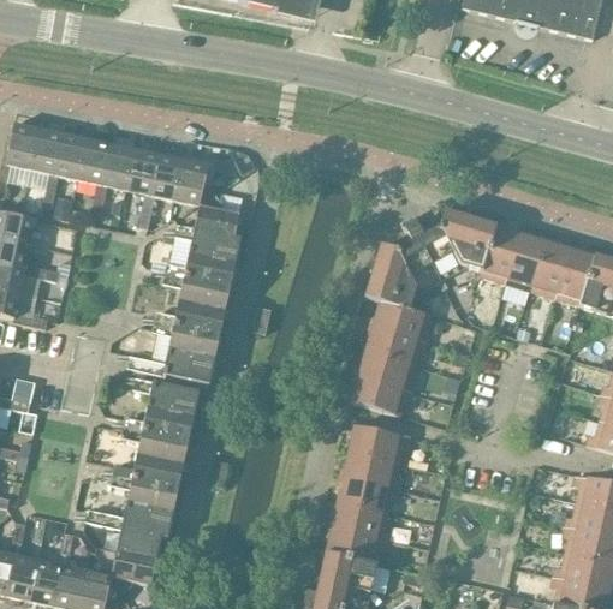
[(240,0),(296,13),(302,10),(303,11),(305,11),(307,11),(308,11),(309,10),(309,9),(310,7),(310,6),(310,5),(316,1),(316,0),(240,0)]
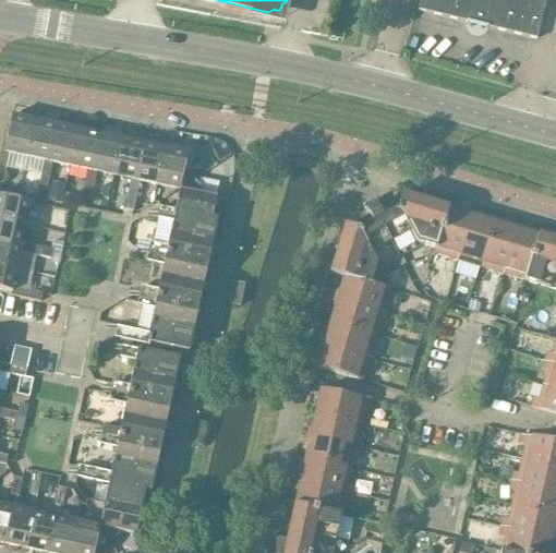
[(538,35),(546,0),(420,0),(419,7),(468,17),(468,19),(488,24),(490,23),(538,35)]
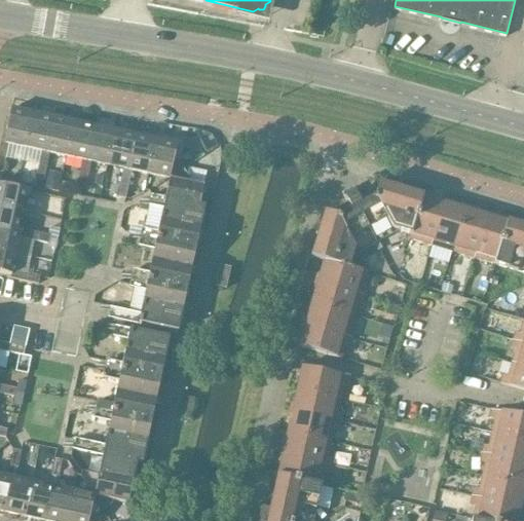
[(26,145),(34,110),(12,106),(5,140),(2,139),(0,146),(0,153),(7,155),(9,141),(26,145)]
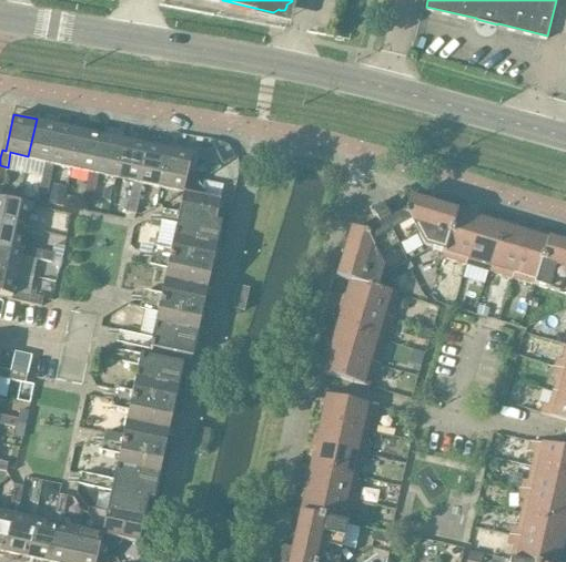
[(50,161),(58,123),(37,119),(28,156),(46,160),(50,161)]
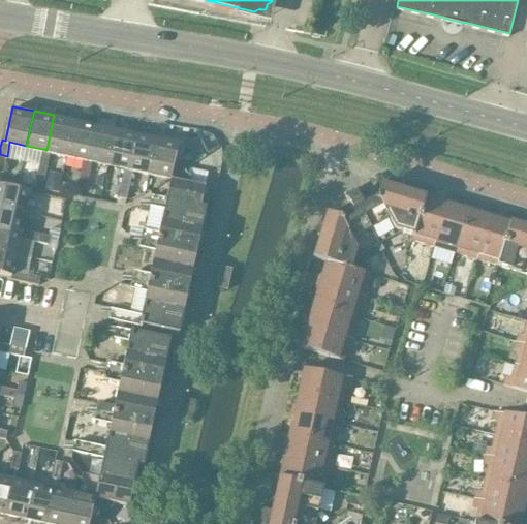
[(67,154),(74,120),(54,115),(47,150),(42,149),(40,163),(48,164),(51,151),(67,154)]
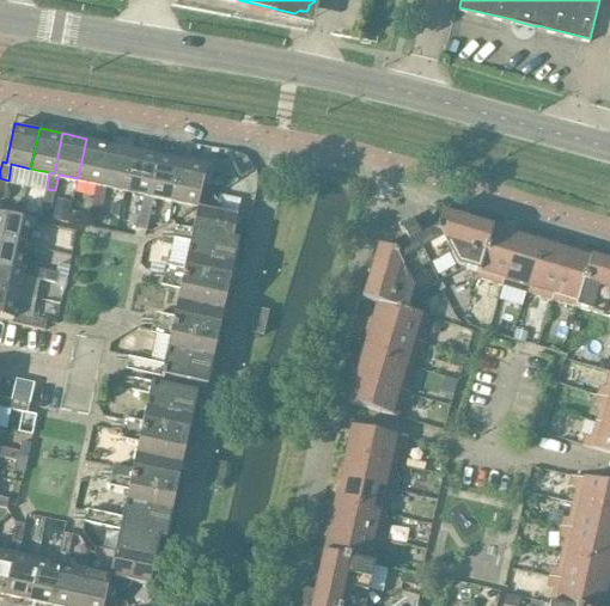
[(102,183),(110,144),(86,139),(78,178),(97,183),(102,183)]
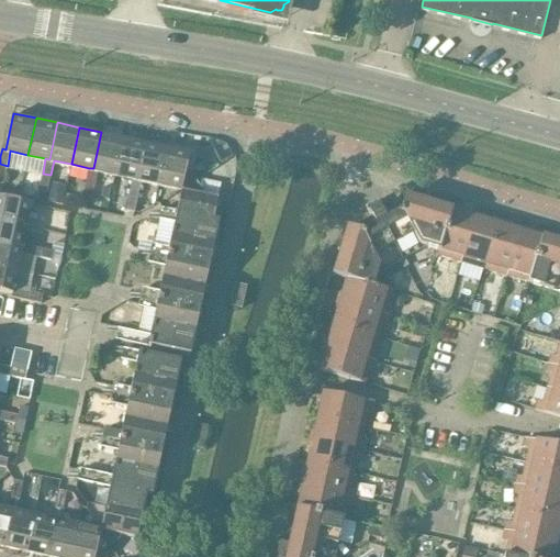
[(115,174),(123,136),(101,132),(93,168),(89,168),(86,182),(94,185),(98,169),(115,174)]
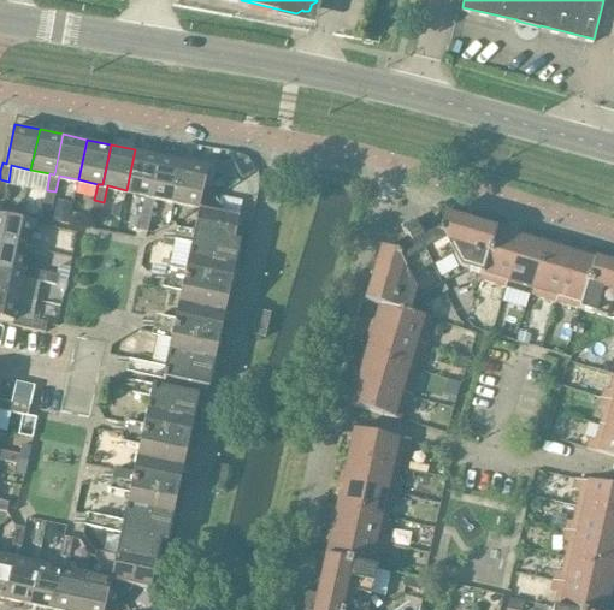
[(151,195),(159,154),(135,149),(127,190),(146,194),(151,195)]
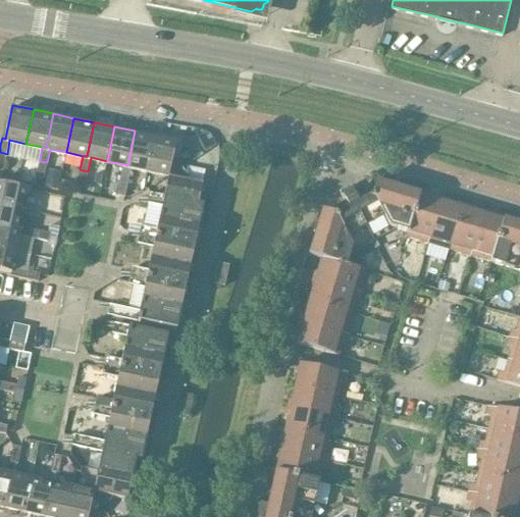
[(148,169),(155,136),(135,131),(127,165),(123,164),(120,178),(128,179),(132,166),(148,169)]
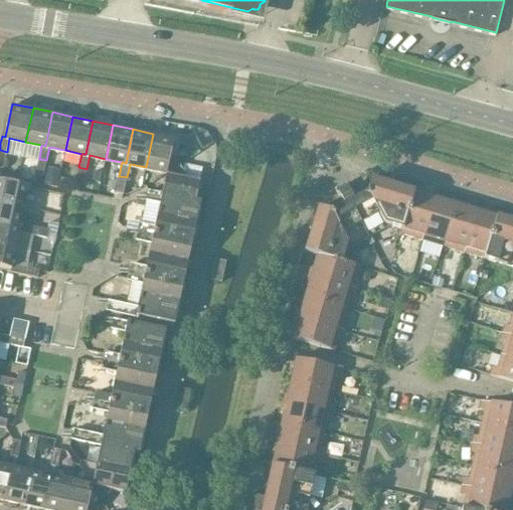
[(211,142),(204,131),(197,135),(204,147),(211,142)]
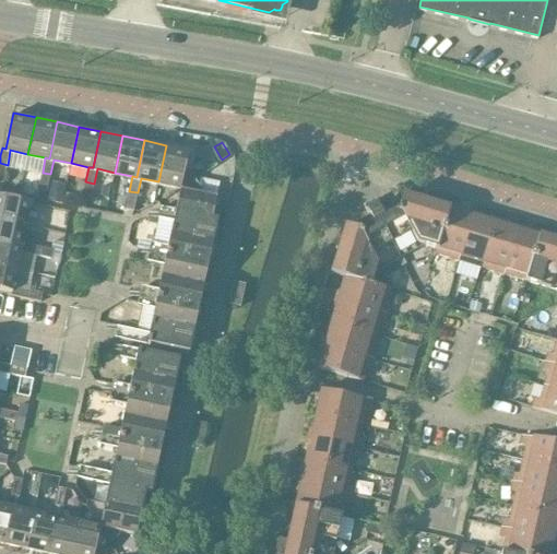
[(186,166),(189,150),(166,145),(158,181),(181,187),(186,166)]
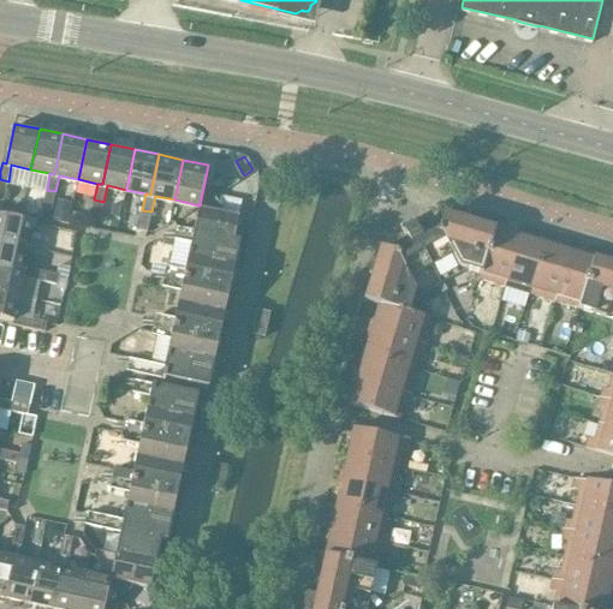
[(253,169),(244,175),(239,179),(247,191),(260,181),(253,169)]
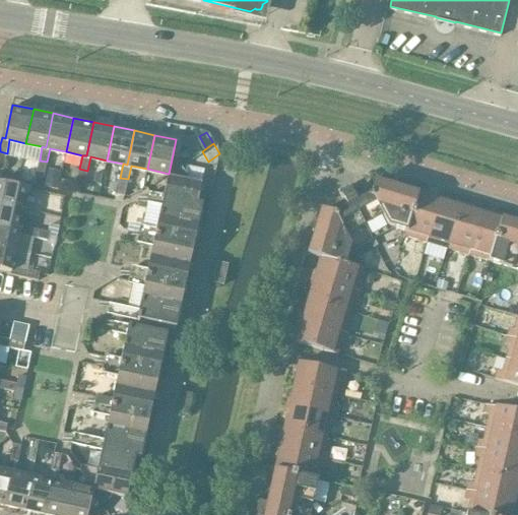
[(182,165),(176,155),(173,154),(169,174),(182,165)]
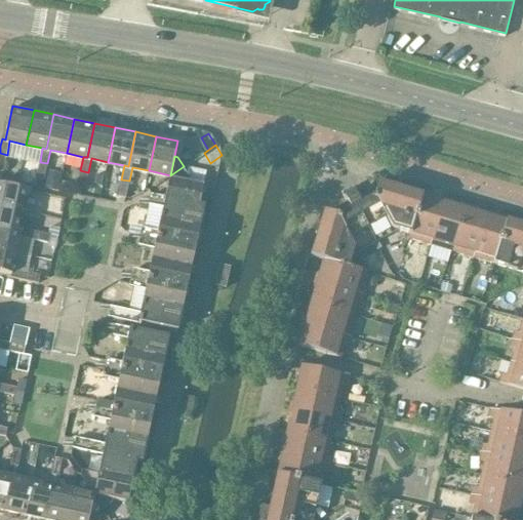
[(44,177),(47,163),(40,162),(37,175),(44,177)]
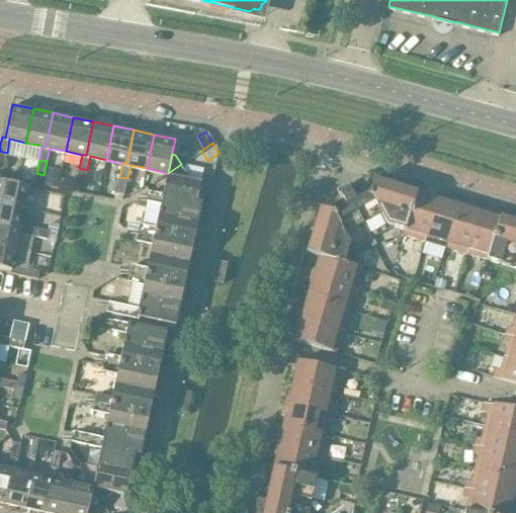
[(187,173),(181,164),(168,173),(186,176),(187,173)]
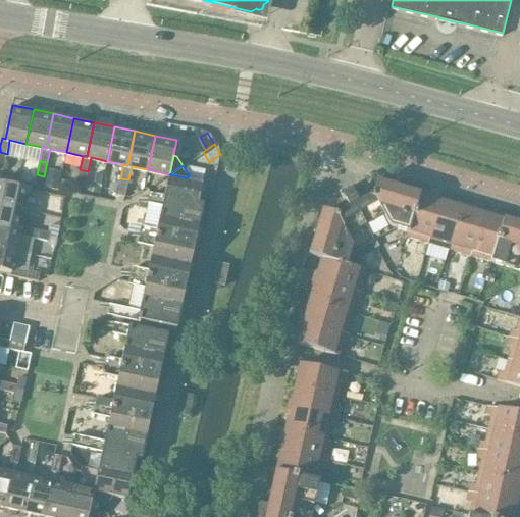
[(85,185),(88,171),(80,169),(76,184),(85,185)]
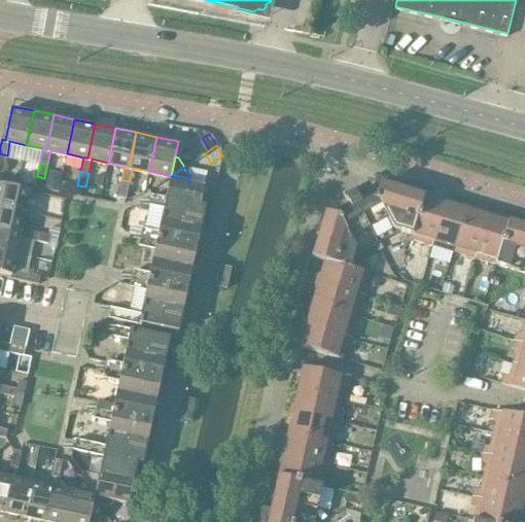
[(201,203),(205,182),(189,179),(171,176),(166,196),(166,197),(201,204),(201,203)]
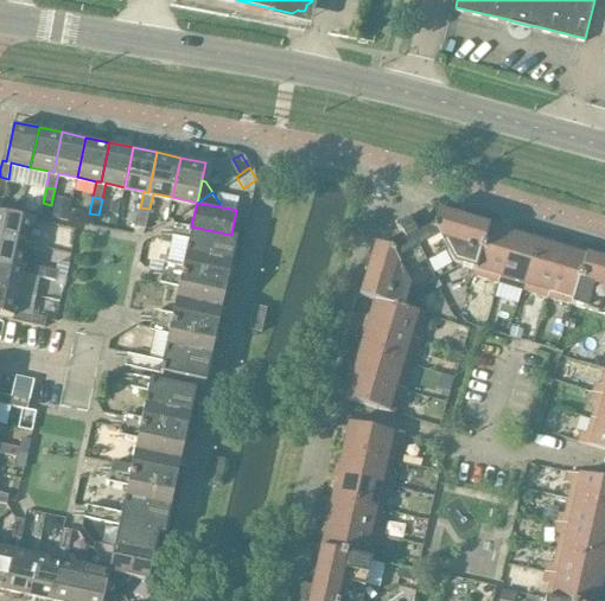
[(146,225),(150,209),(140,208),(137,223),(146,225)]
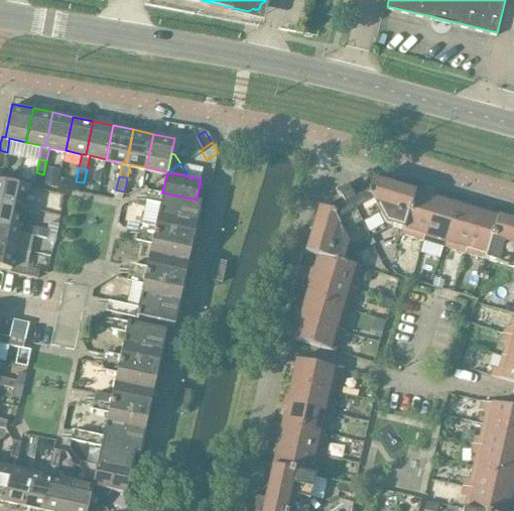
[(404,227),(415,189),(372,176),(369,188),(355,197),(347,181),(337,186),(345,202),(332,209),(318,206),(305,249),(318,253),(318,252),(344,259),(348,247),(392,223),(403,227),(404,227)]
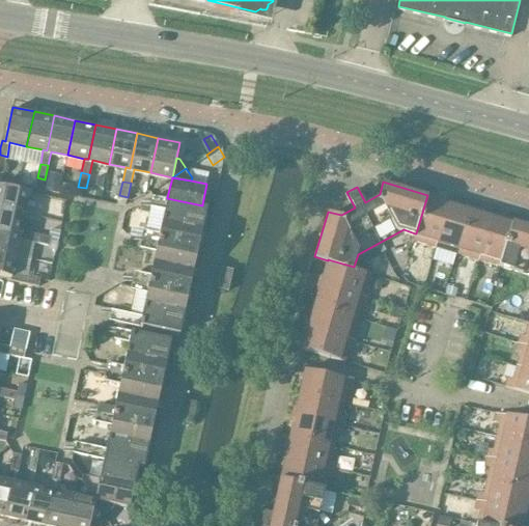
[(0,205),(26,212),(30,190),(0,183),(0,205)]
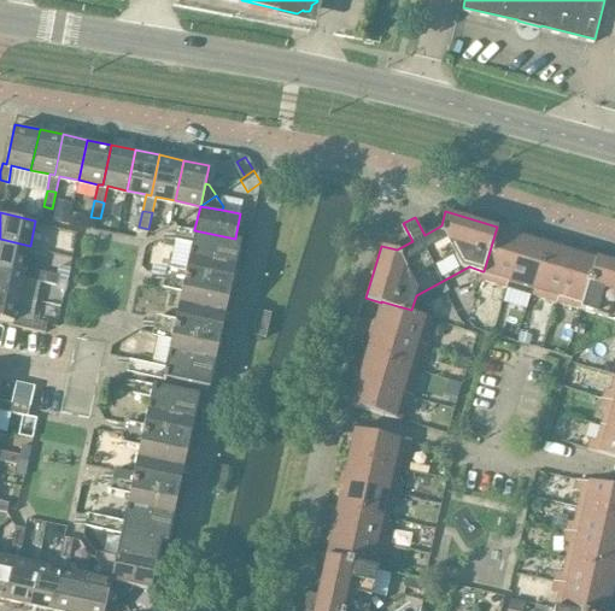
[(210,386),(230,288),(241,239),(235,238),(235,239),(194,230),(194,229),(179,225),(176,236),(192,240),(186,269),(168,265),(164,285),(182,288),(176,317),(157,313),(153,332),(171,336),(165,365),(130,358),(128,369),(210,386)]
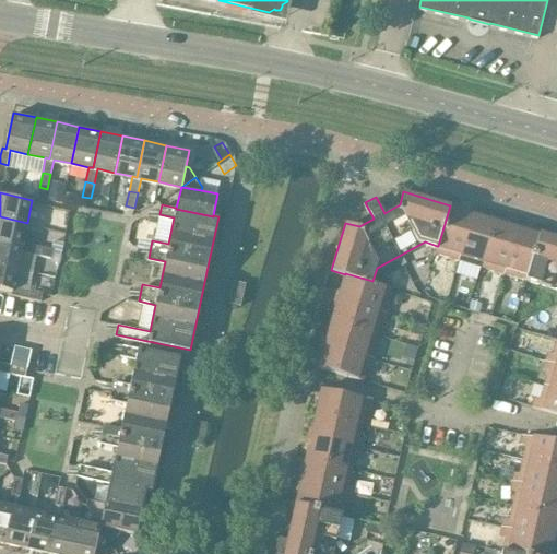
[(474,210),(459,204),(458,208),(450,205),(438,246),(437,246),(436,250),(459,258),(474,210)]
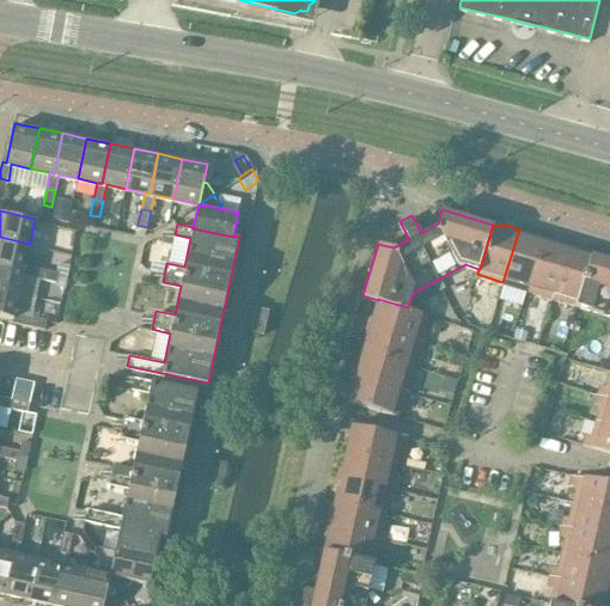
[(535,234),(519,230),(502,282),(528,289),(543,239),(535,237),(535,234)]
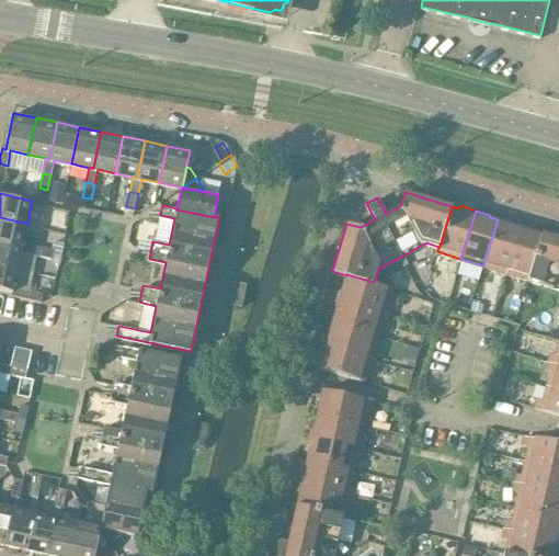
[(141,234),(145,214),(133,220),(129,237),(133,241),(135,245),(145,247),(147,235),(141,234)]
